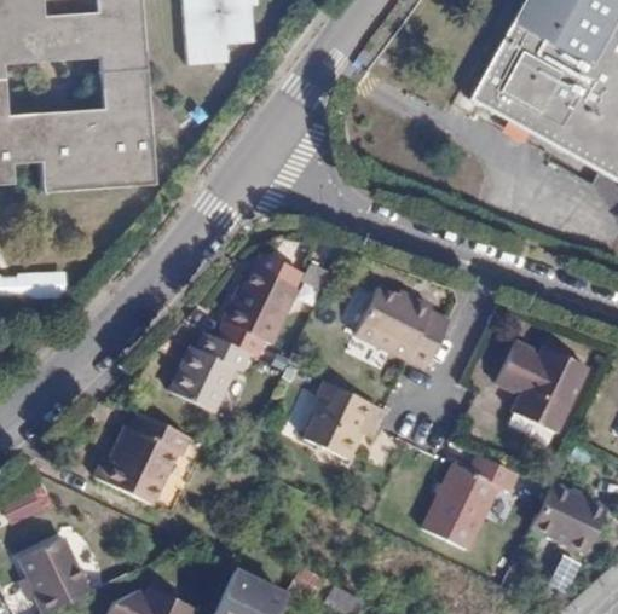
[(0,0),(0,178),(15,177),(12,156),(41,155),(42,186),(152,181),(150,132),(136,131),(127,0),(0,0)]
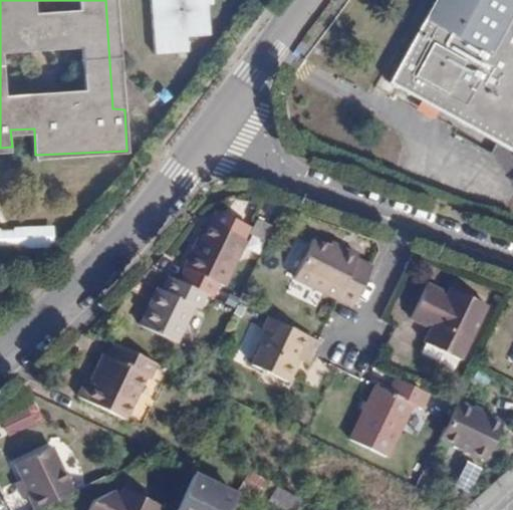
[(151,0),(155,54),(188,52),(187,37),(210,36),(208,5),(214,5),(213,0),(151,0)]
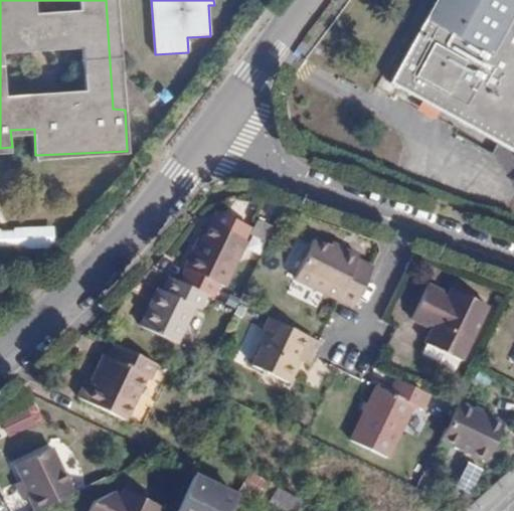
[(429,0),(386,75),(385,77),(388,79),(513,145),(513,103),(494,93),(513,55),(513,49),(493,38),(512,0),(429,0)]
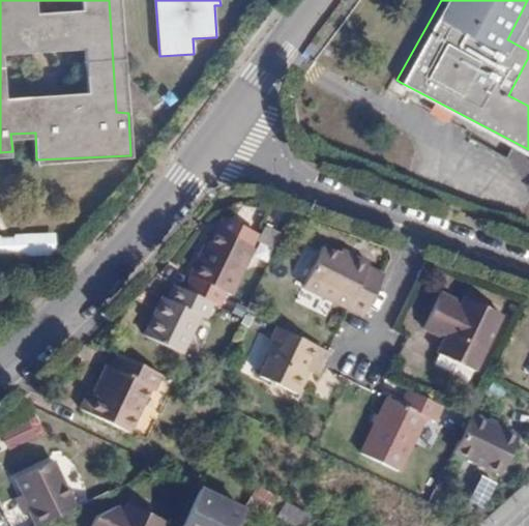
[(209,244),(196,275),(235,295),(259,249),(255,246),(262,233),(238,223),(233,234),(217,238),(214,246),(209,244)]
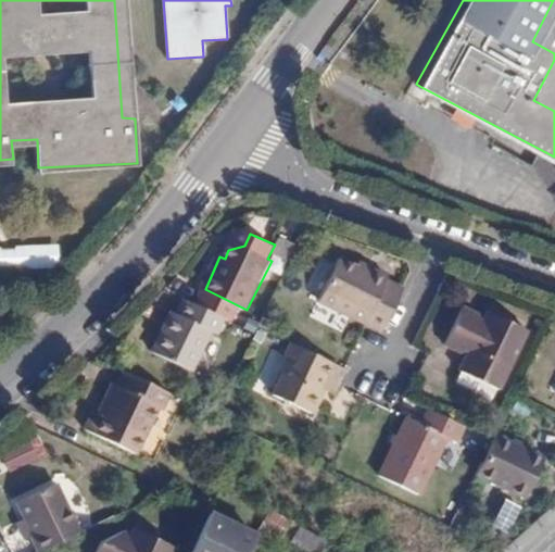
[(0,262),(57,261),(57,240),(0,241),(0,262)]
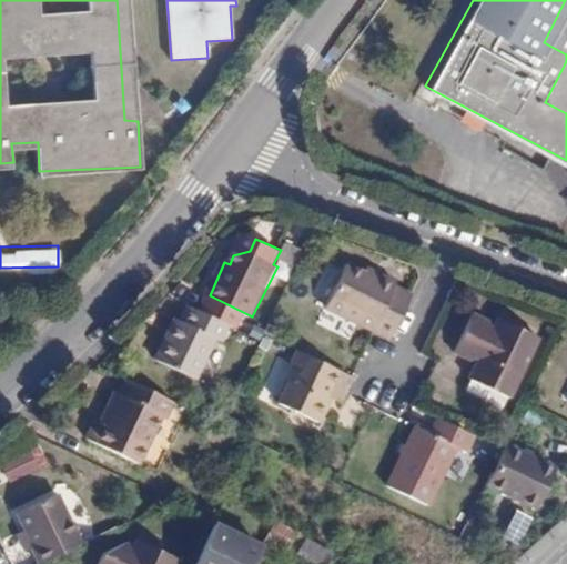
[(370,271),(353,264),(332,308),(395,336),(415,292),(400,285),(402,281),(372,267),(370,271)]
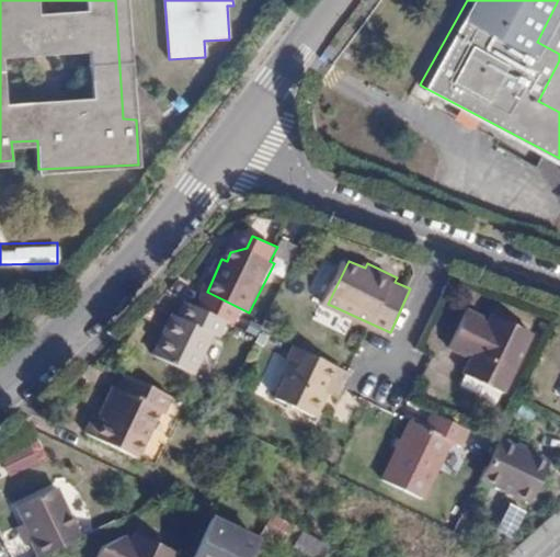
[(175,314),(156,354),(195,374),(217,333),(221,336),(229,320),(190,302),(182,316),(175,314)]
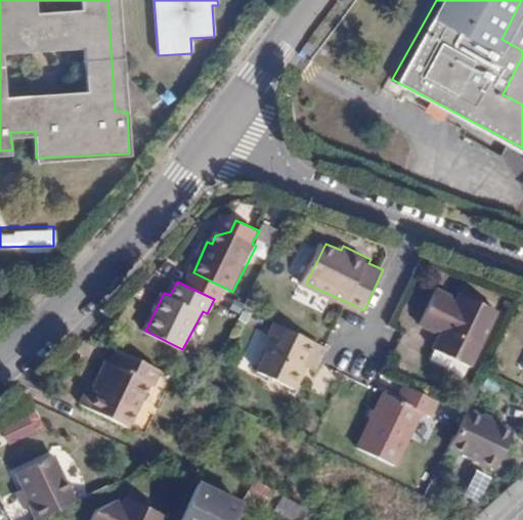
[(461,291),(439,282),(423,317),(444,329),(437,343),(475,360),(503,303),(464,285),(461,291)]
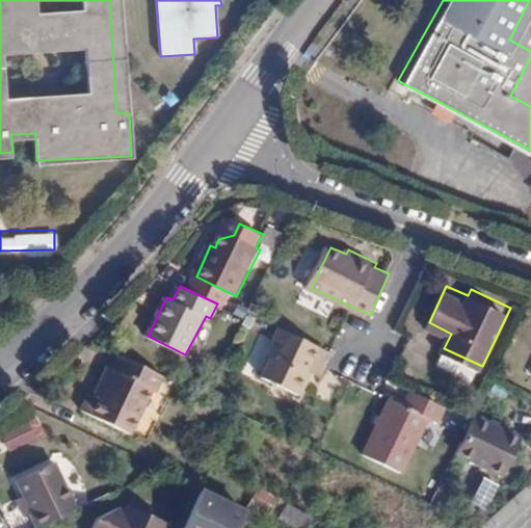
[(334,352),(286,330),(271,359),(276,361),(266,379),(302,398),(318,365),(326,368),(334,352)]
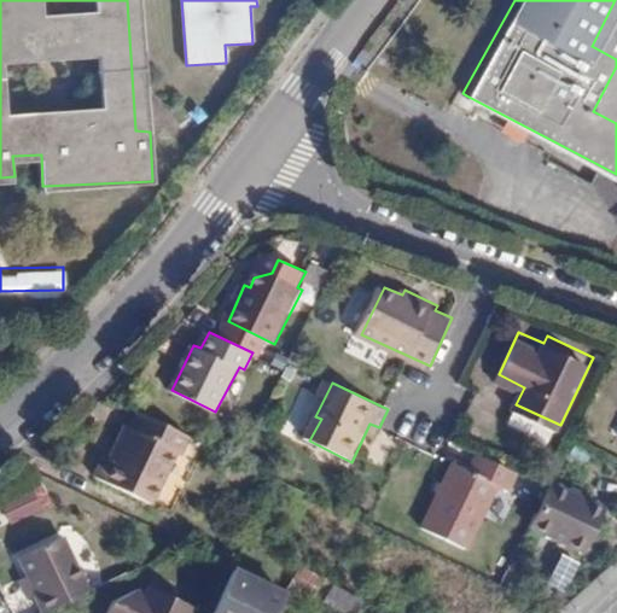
[(115,461),(109,459),(100,478),(157,505),(180,454),(186,456),(196,438),(145,415),(135,428),(129,426),(115,461)]
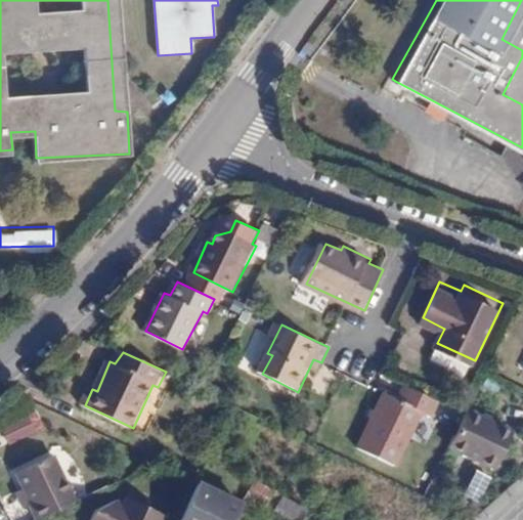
[(440,398),(406,382),(400,394),(387,389),(361,443),(398,463),(425,408),(434,413),(440,398)]
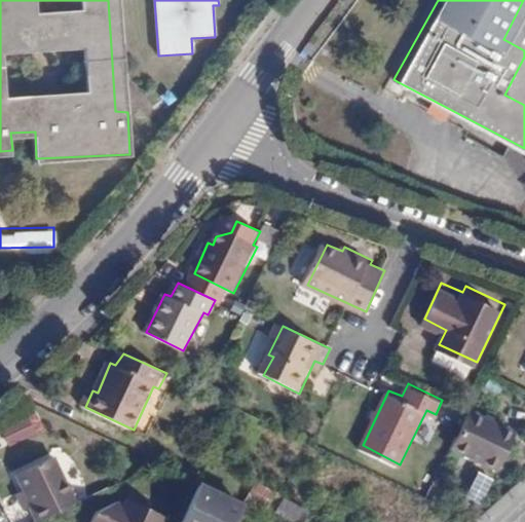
[(0,418),(0,426),(9,443),(44,421),(31,401),(0,418)]
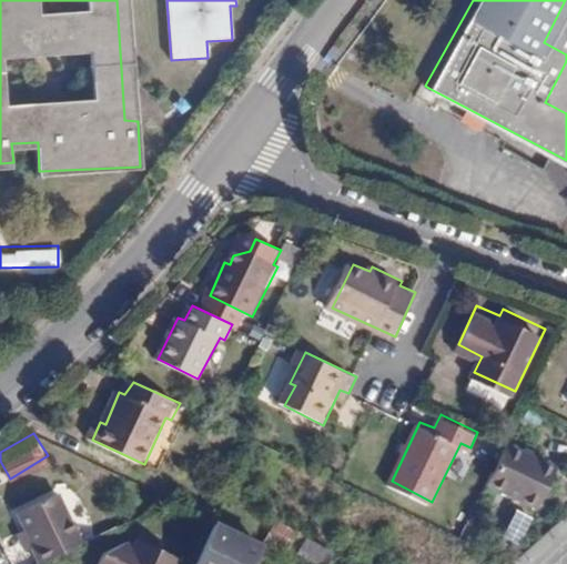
[(563,463),(512,439),(495,482),(543,504),(563,463)]
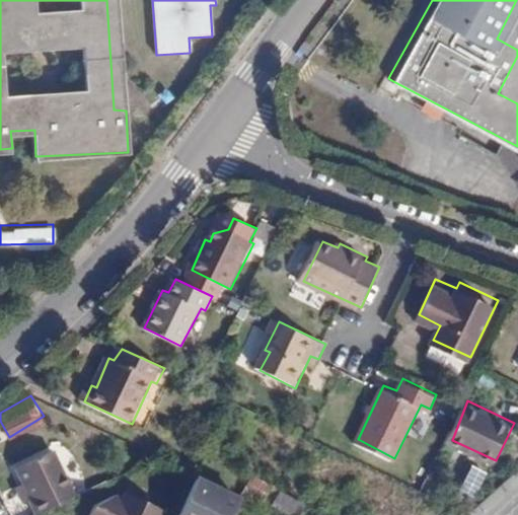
[(50,453),(12,469),(26,498),(23,501),(30,514),(33,514),(72,498),(50,453)]
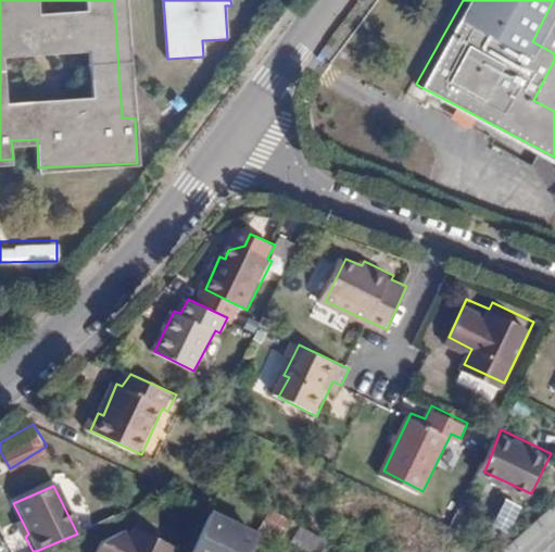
[(505,523),(517,503),(504,494),(492,514),(505,523)]
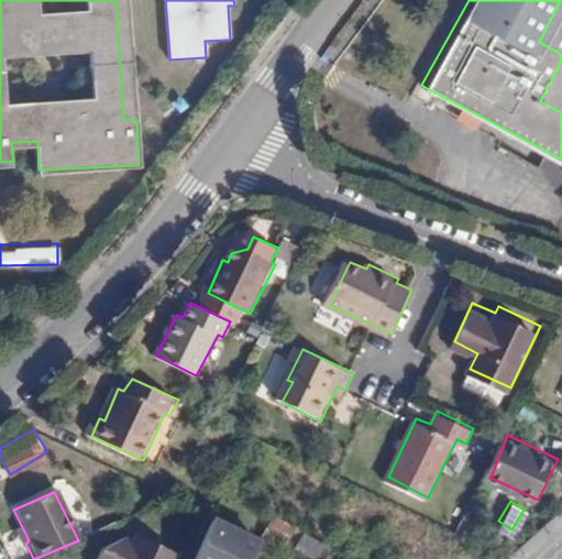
[(249,558),(260,537),(211,515),(189,558),(249,558)]
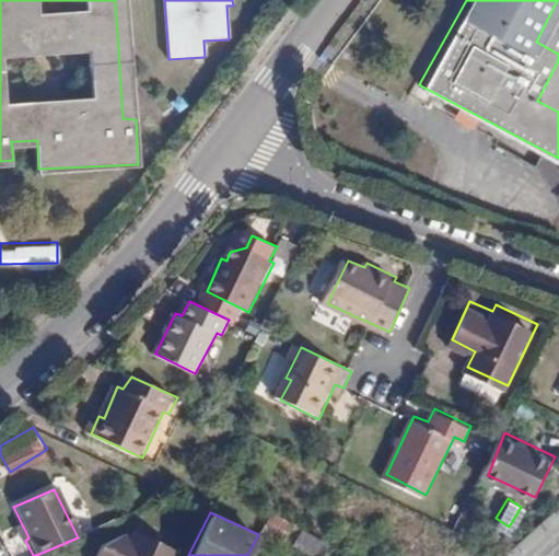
[(97,547),(92,555),(171,555),(173,553),(131,533),(128,540),(119,536),(97,547)]
